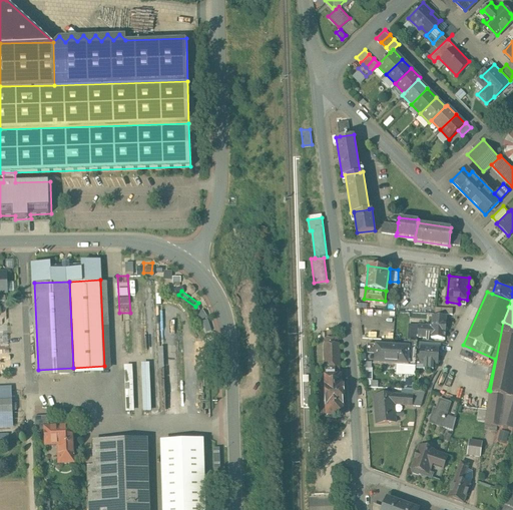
[(202,331),(211,328),(207,315),(205,316),(202,307),(195,310),(202,331)]
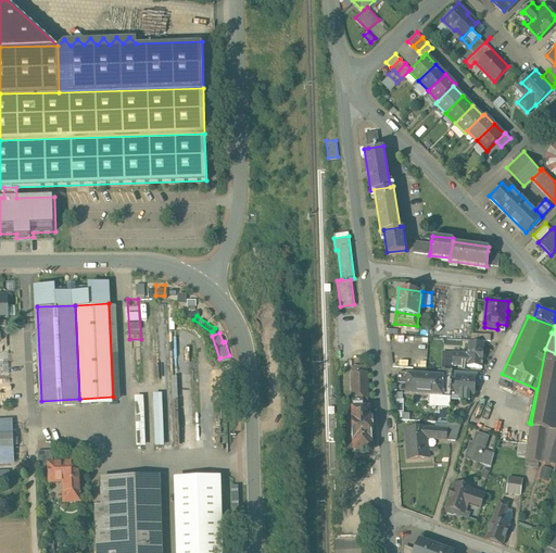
[(484,341),(468,340),(468,352),(467,364),(482,365),(484,341)]
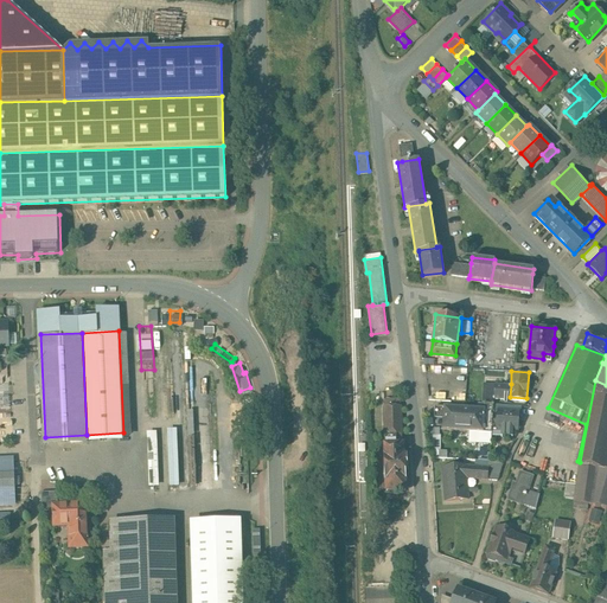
[(606,385),(595,380),(580,462),(598,466),(606,467),(606,462),(606,385)]
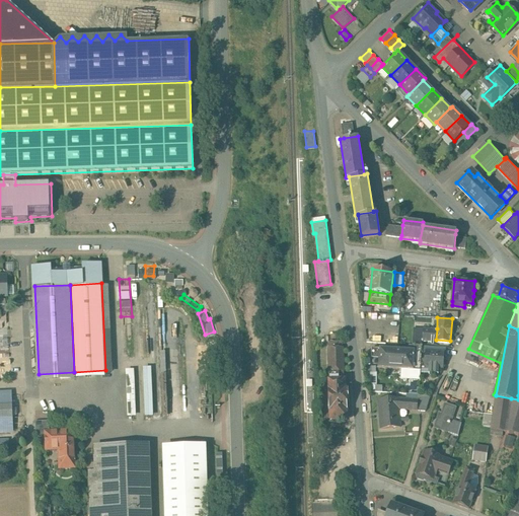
[(437,328),(424,327),(423,339),(436,340),(437,328)]
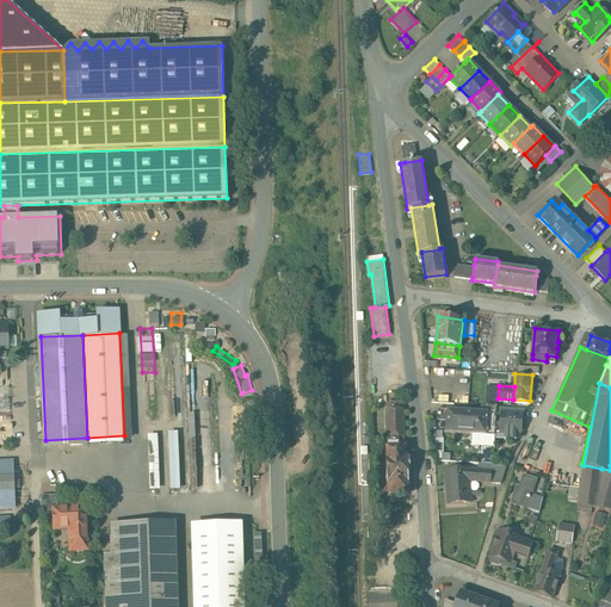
[(433,386),(433,398),(451,398),(451,386),(433,386)]
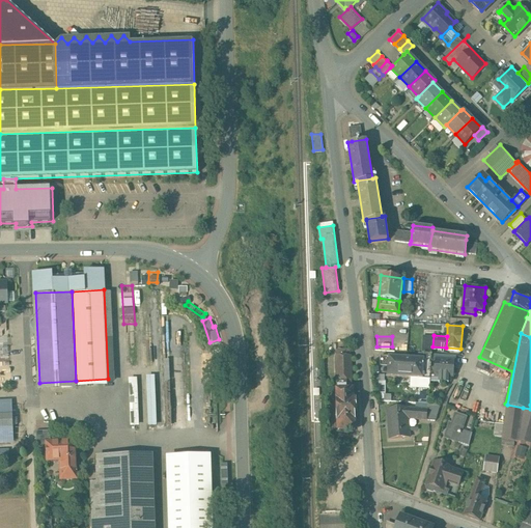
[(431,352),(422,351),(422,357),(423,357),(422,377),(429,377),(430,377),(430,373),(431,358),(431,352)]
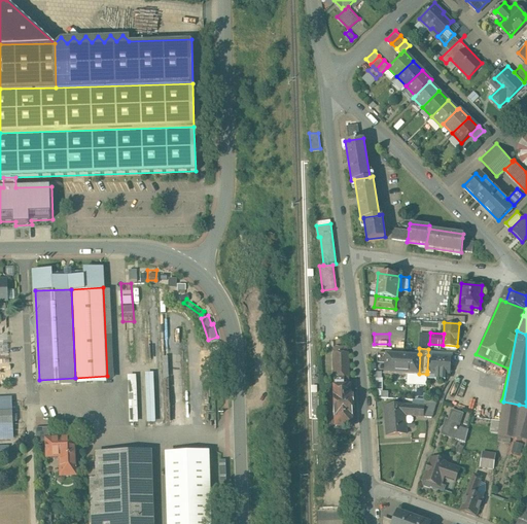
[(386,352),(378,351),(378,360),(386,360),(386,353),(386,352)]
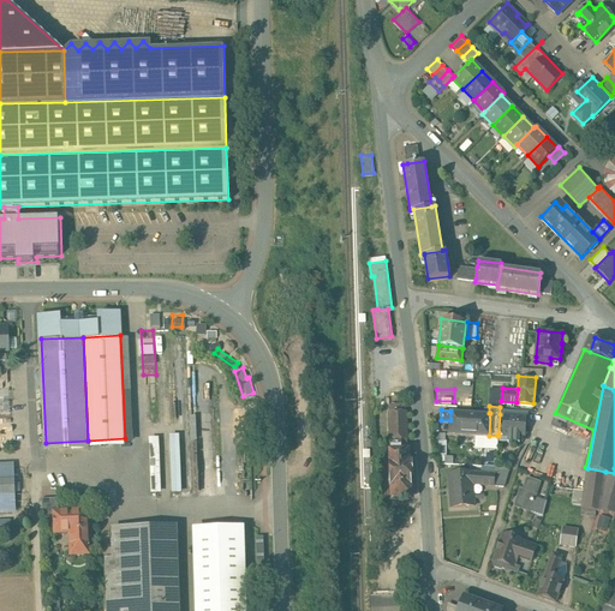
[(408,449),(401,449),(401,437),(407,437),(406,411),(389,411),(390,436),(389,436),(392,495),(400,495),(408,495),(411,495),(410,474),(412,473),(412,461),(408,461),(408,449)]
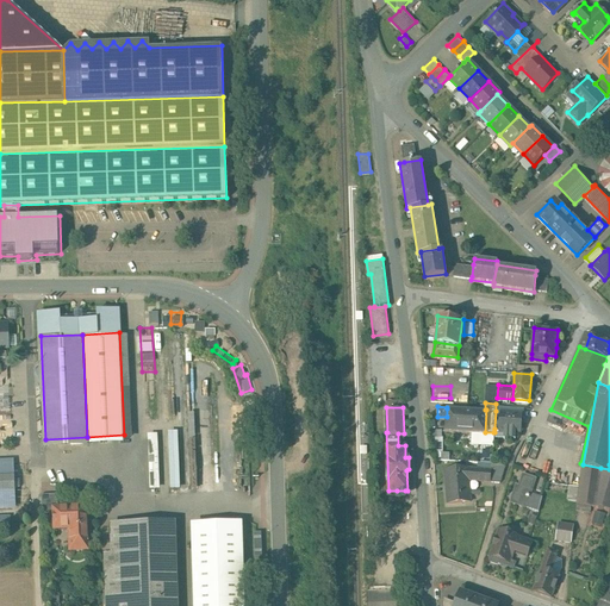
[(480,410),(447,407),(447,408),(447,417),(446,428),(446,430),(470,431),(485,432),(486,410),(485,410),(480,410)]
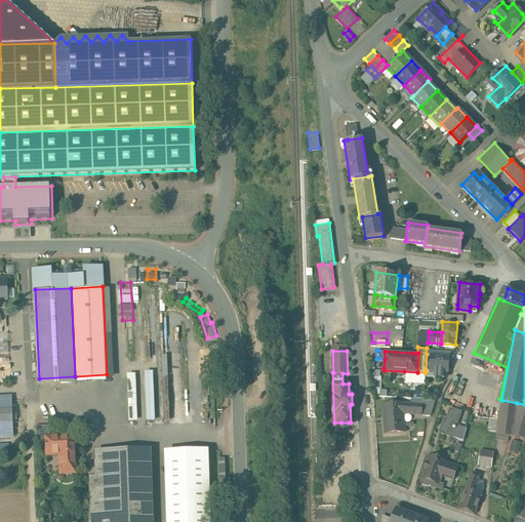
[(448,355),(436,354),(435,354),(432,354),(431,369),(434,370),(434,376),(443,376),(444,370),(447,370),(448,355)]
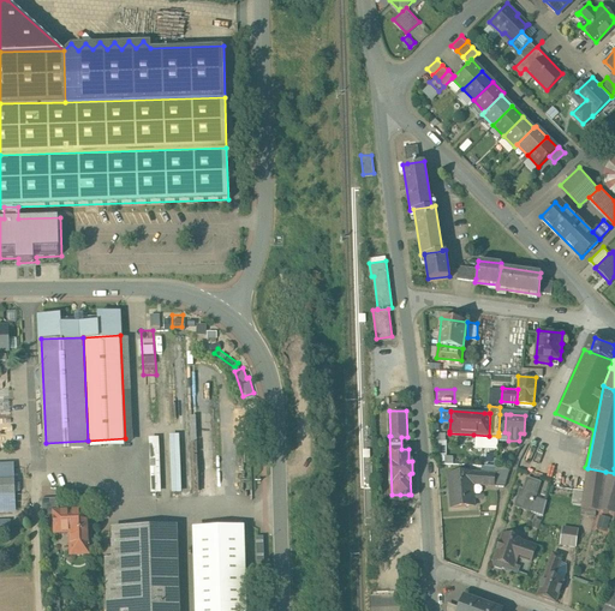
[(157,433),(147,435),(149,490),(159,489),(157,433)]
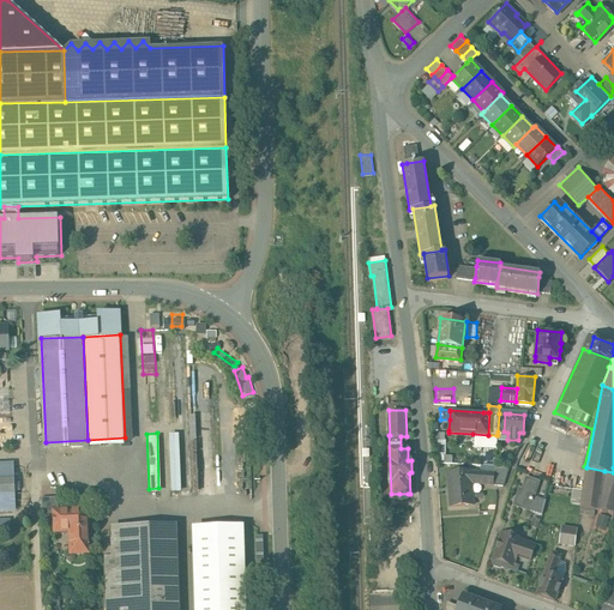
[(488,435),(473,434),(473,441),(474,442),(476,442),(480,446),(480,447),(481,447),(481,446),(485,444),(497,444),(497,435),(488,435)]
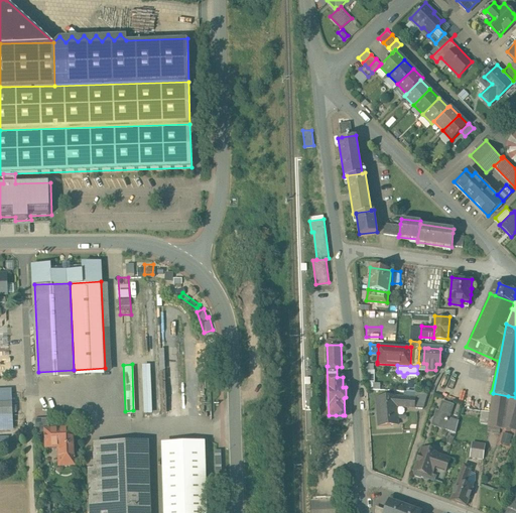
[(11,389),(0,389),(0,425),(12,425),(12,414),(11,401),(11,389)]
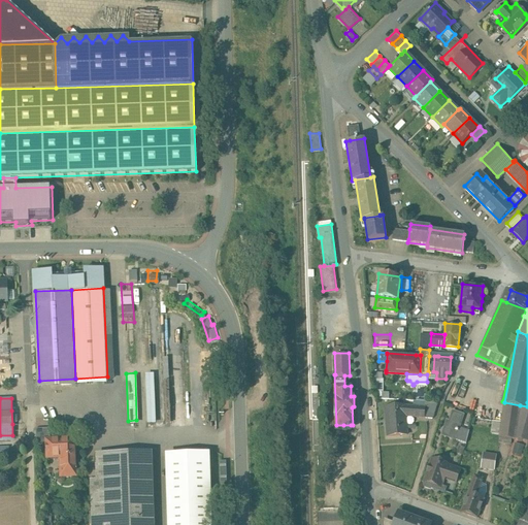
[(504,402),(501,420),(500,432),(499,434),(512,436),(515,437),(520,405),(504,402)]
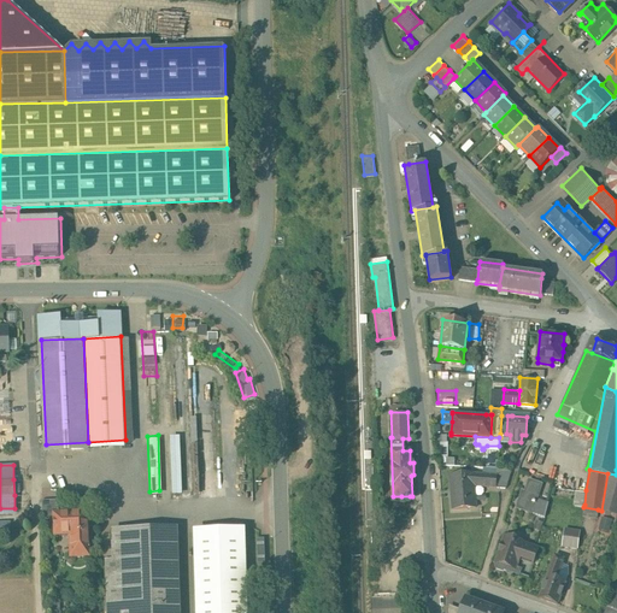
[(472,471),(450,473),(453,507),(476,505),(474,483),(472,471)]
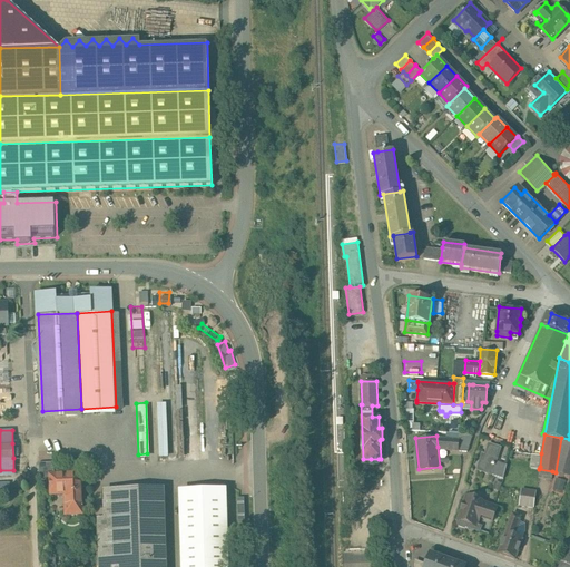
[(445,437),(436,436),(438,447),(459,449),(459,438),(445,437)]
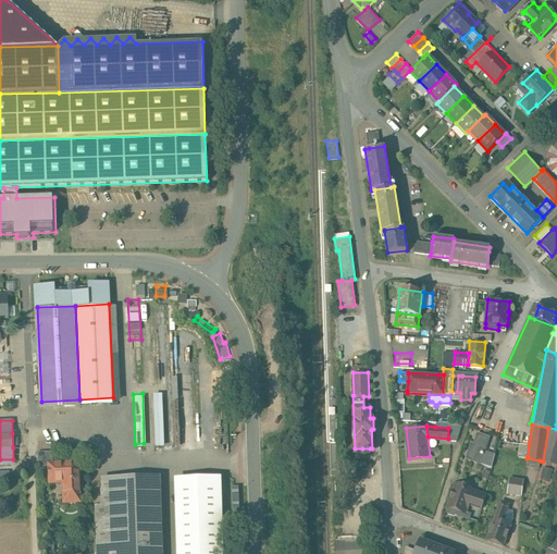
[(459,429),(448,428),(448,439),(457,439),(459,429)]
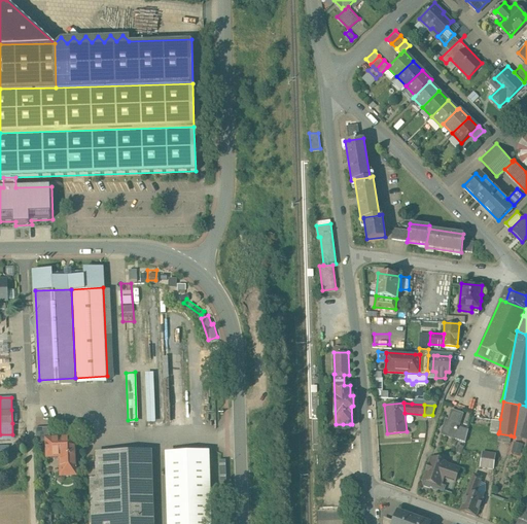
[(452,409),(447,423),(445,422),(442,431),(465,440),(467,430),(457,427),(462,412),(452,409)]
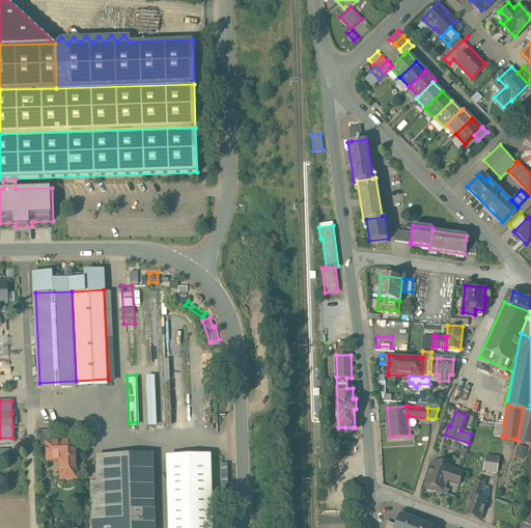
[(504,422),(496,421),(495,434),(503,435),(504,422)]
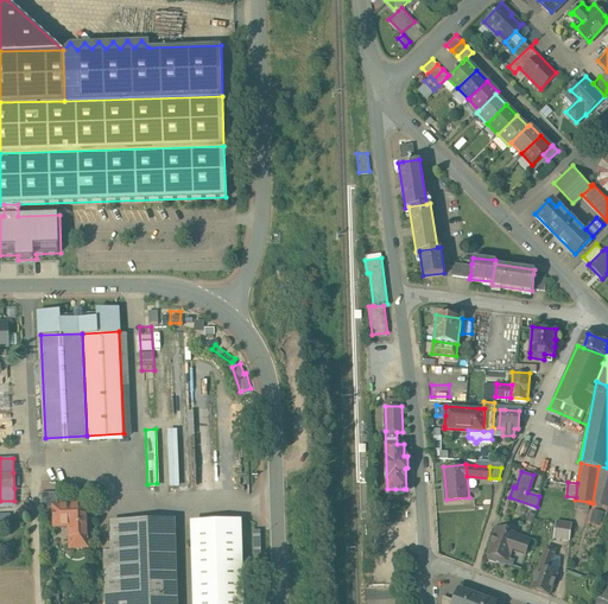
[(56,490),(43,491),(44,508),(54,508),(52,503),(57,503),(56,490)]
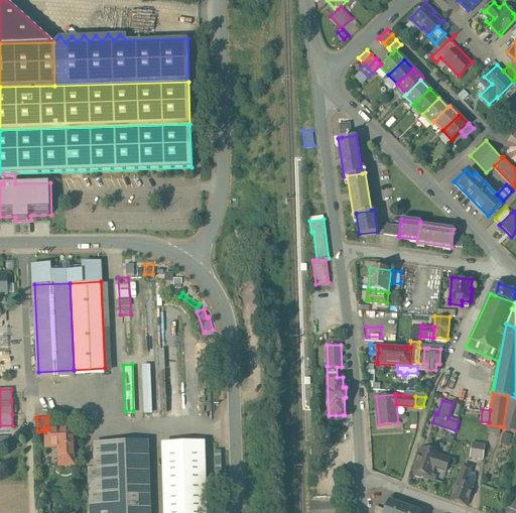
[(48,427),(44,427),(45,431),(45,445),(60,444),(60,452),(58,452),(58,464),(75,463),(73,425),(48,427)]
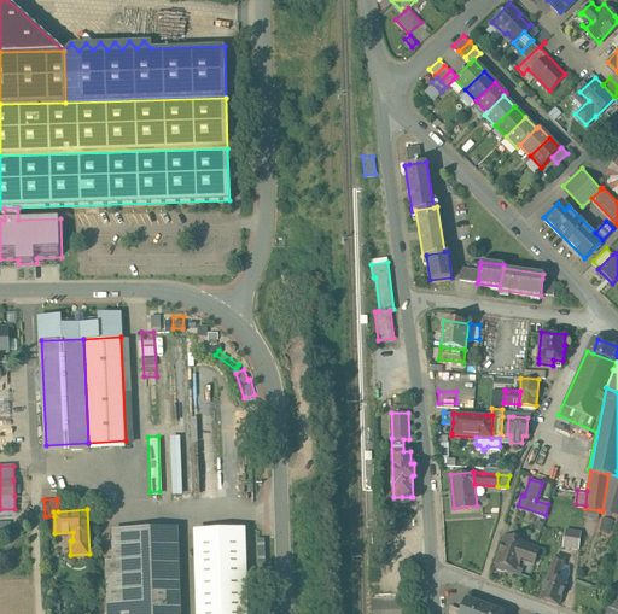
[(250,613),(248,527),(198,528),(199,613),(250,613)]
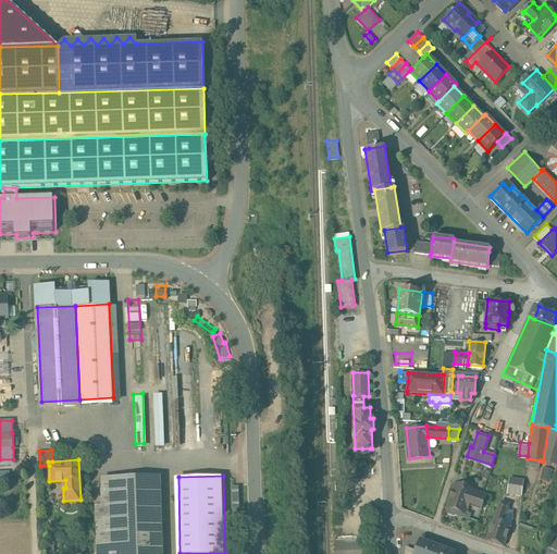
[(523,479),(509,477),(507,491),(521,493),(523,479)]
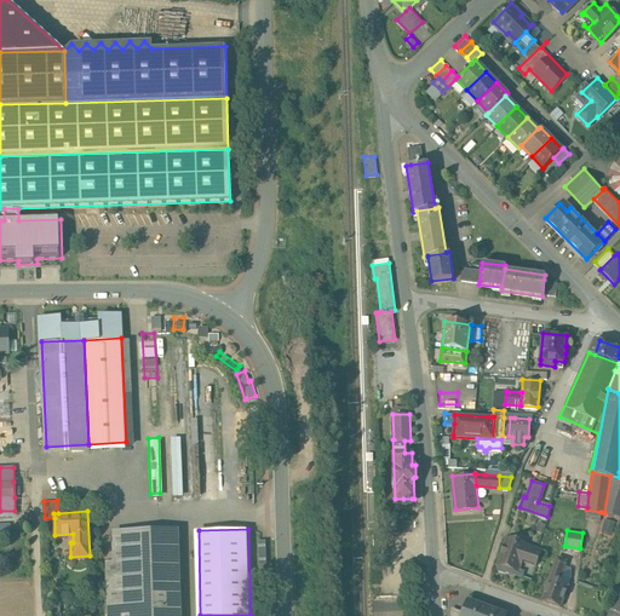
[(176,615),(173,531),(112,534),(113,563),(105,563),(107,615),(176,615)]
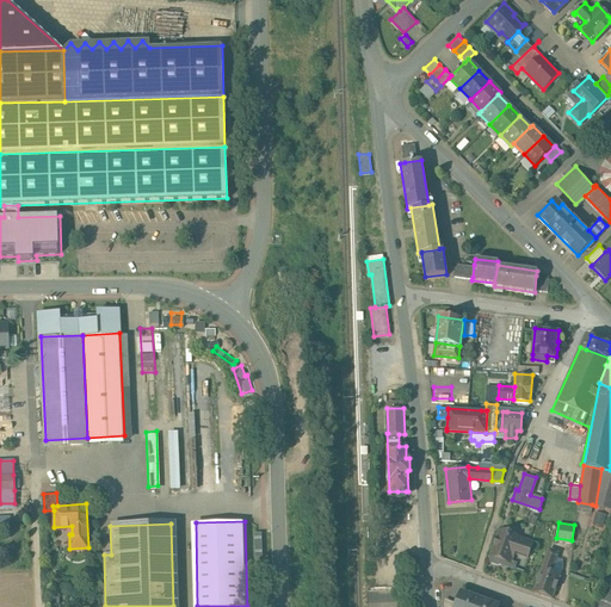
[(534,540),(499,528),(491,553),(492,553),(501,557),(511,561),(513,551),(529,556),(534,540)]
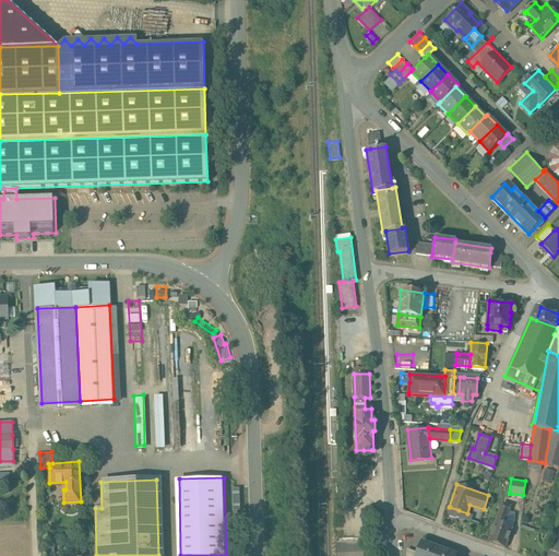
[(502,501),(496,519),(504,522),(511,505),(502,501)]
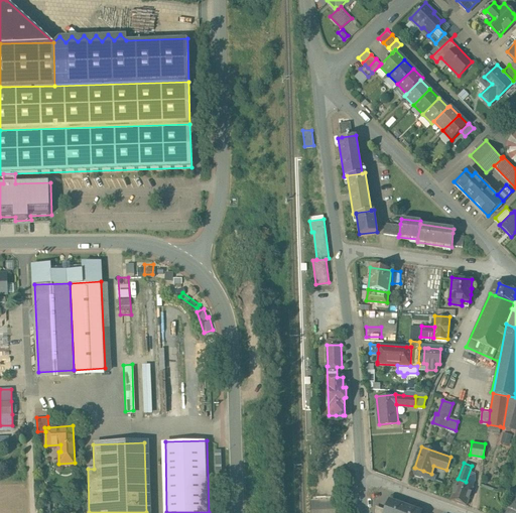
[(458,479),(450,498),(467,503),(473,485),(466,482),(458,479)]
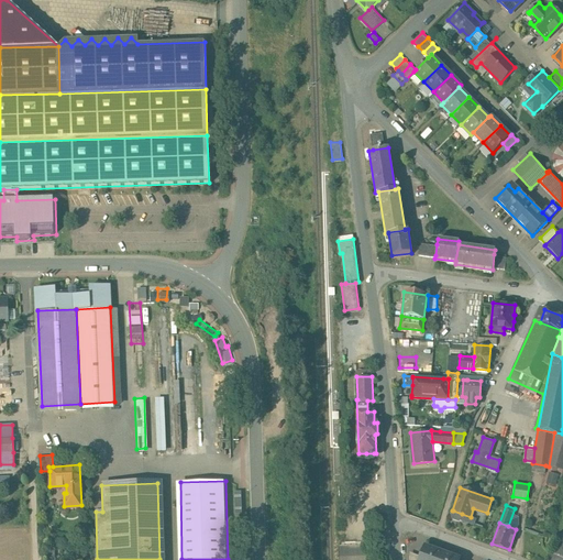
[(562,539),(558,538),(552,550),(562,555),(562,539)]
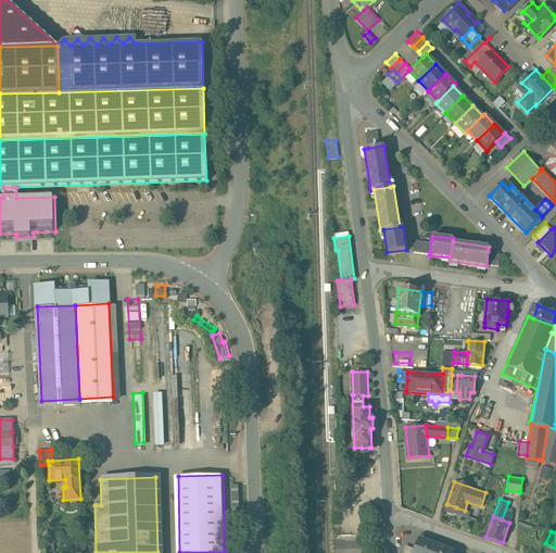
[(434,552),(438,544),(420,538),(415,550),(414,552),(434,552)]
